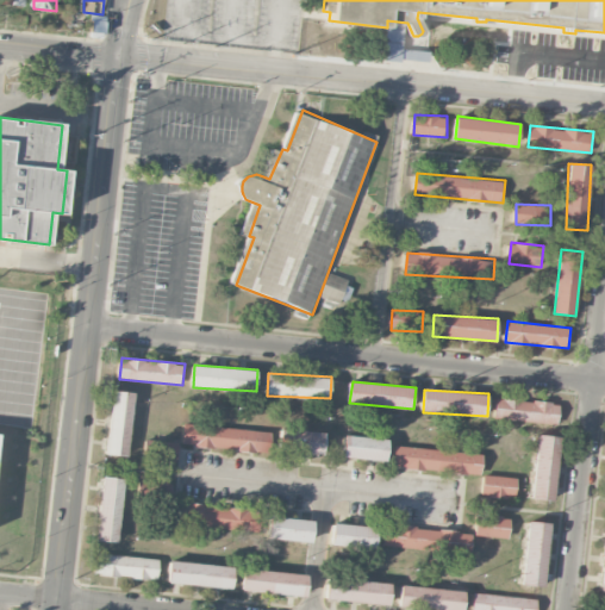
[(129,456),(137,393),(114,391),(106,454),(129,456)]
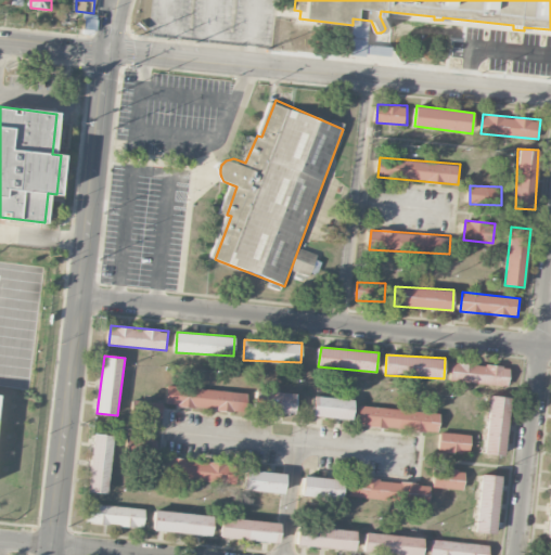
[(452,379),(510,386),(512,368),(455,361),(452,379)]
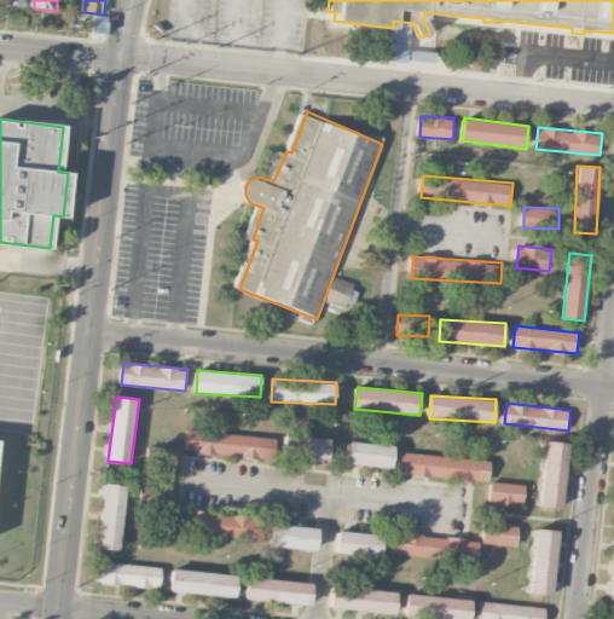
[(187,453),(277,458),(278,437),(189,432),(187,453)]
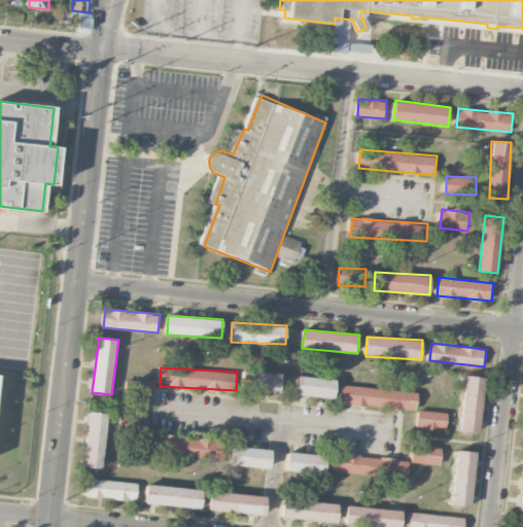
[(244,390),(281,391),(281,373),(244,372),(244,390)]
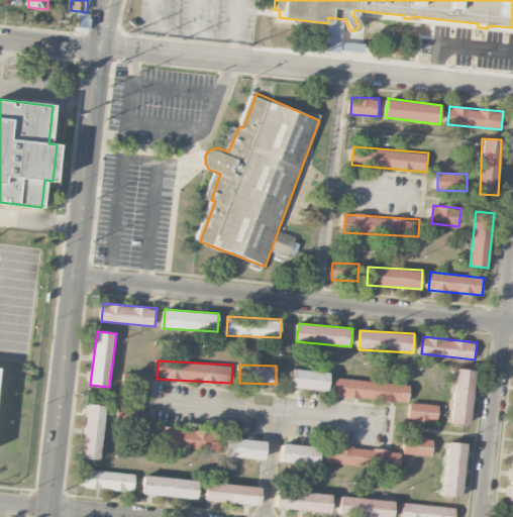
[(291,388),(328,391),(330,372),(293,369),(291,388)]
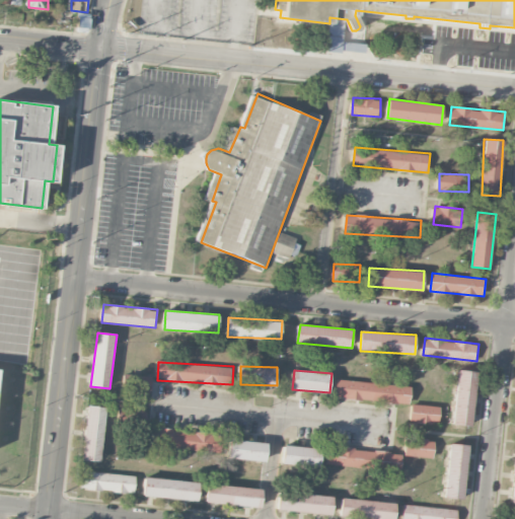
[(473,426),(476,372),(458,370),(455,425),(473,426)]
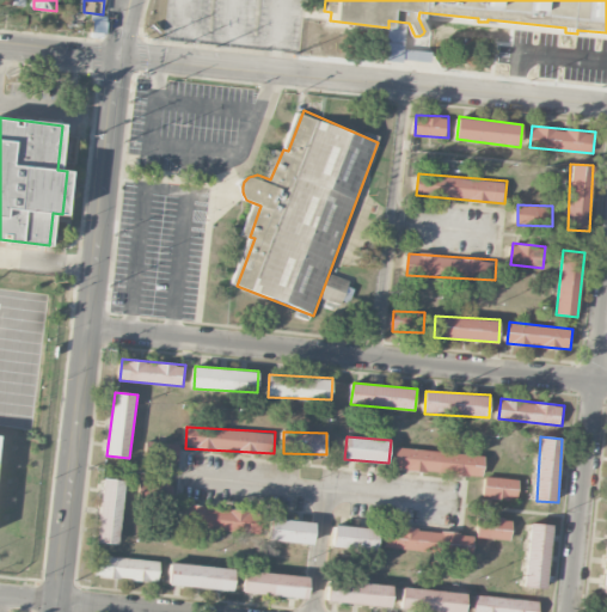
[(147,463),(181,464),(181,442),(148,442),(147,463)]
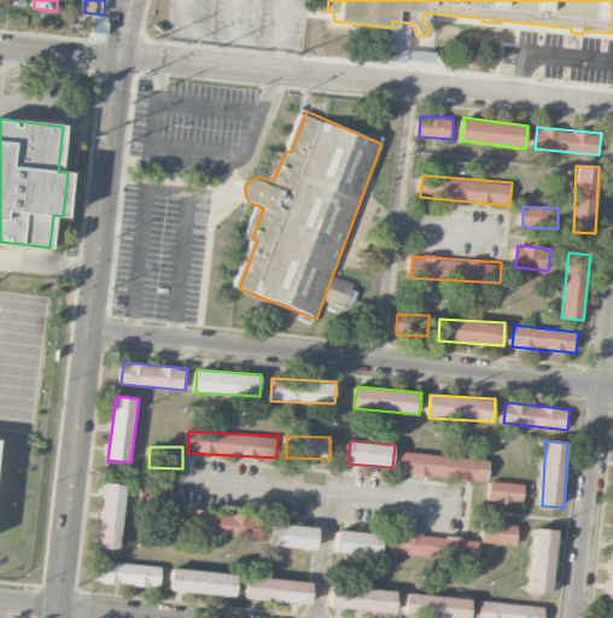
[(491,460),(403,452),(401,472),(489,482),(491,460)]
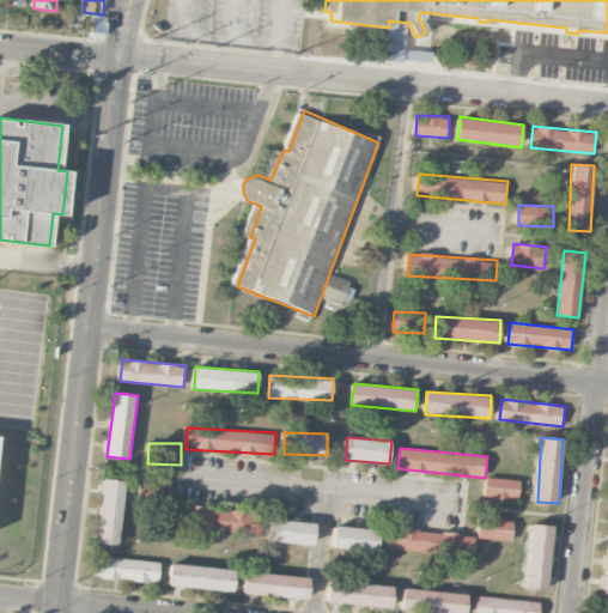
[(520,502),(522,480),(488,477),(486,497),(520,502)]
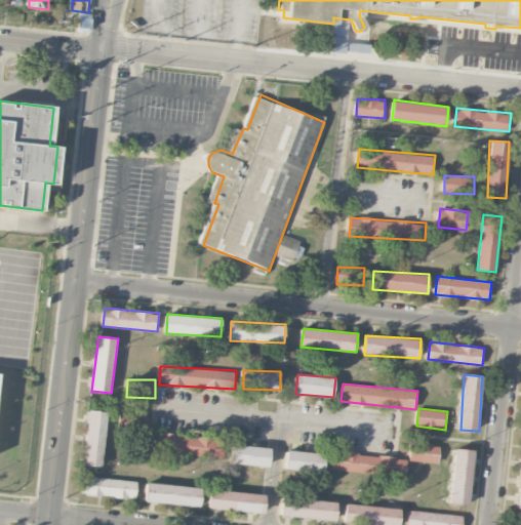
[(109,412),(89,410),(84,465),(103,467),(109,412)]
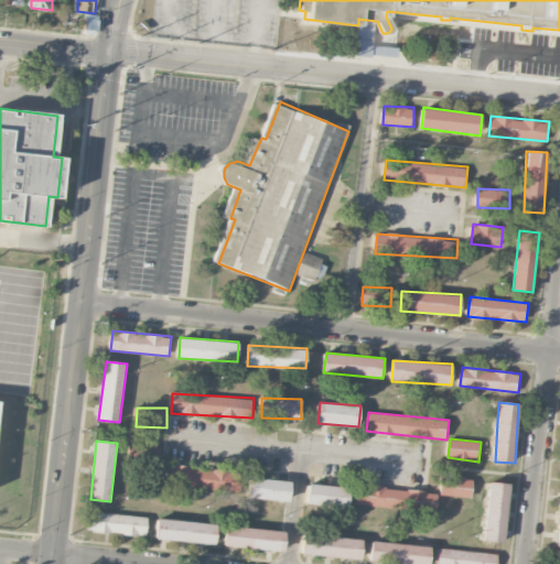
[(243,491),(244,470),(167,466),(165,487),(243,491)]
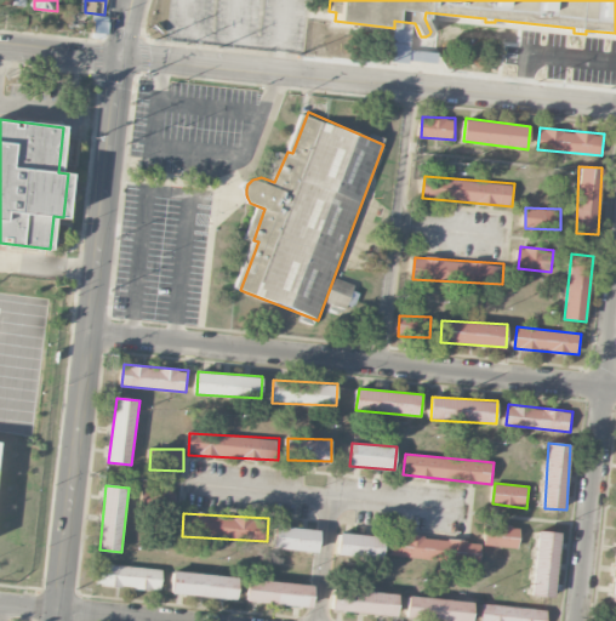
[(488,546),(520,548),(522,525),(489,523),(488,546)]
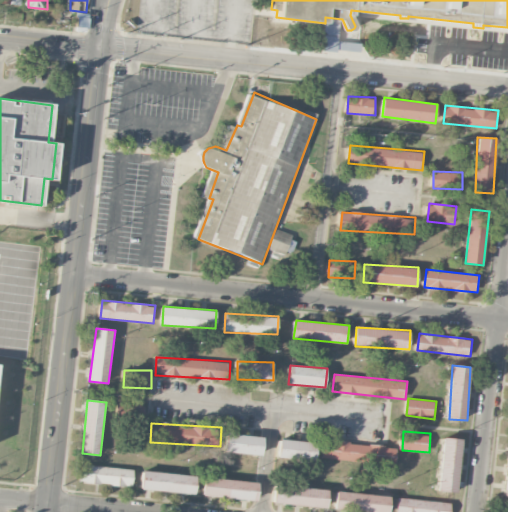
[(226,451),(262,456),(264,438),(228,433),(226,451)]
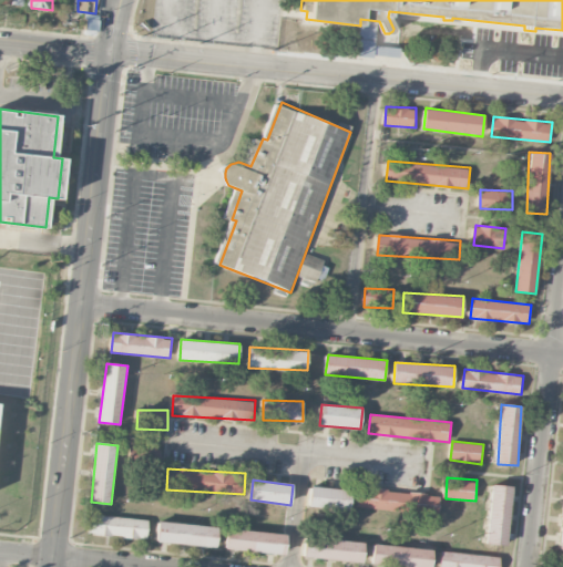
[(507,546),(514,487),(493,484),(485,543),(507,546)]
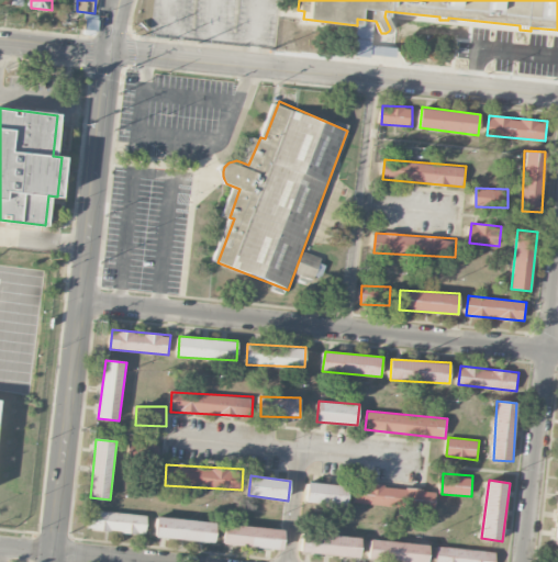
[(348,484),(308,483),(307,504),(347,505),(348,484)]
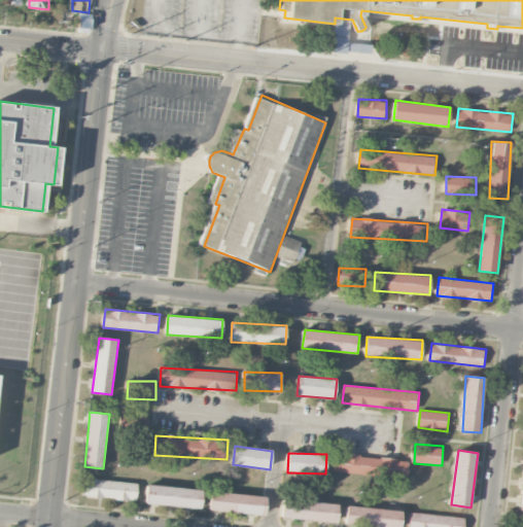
[(333,472),(409,479),(411,460),(334,453),(333,472)]
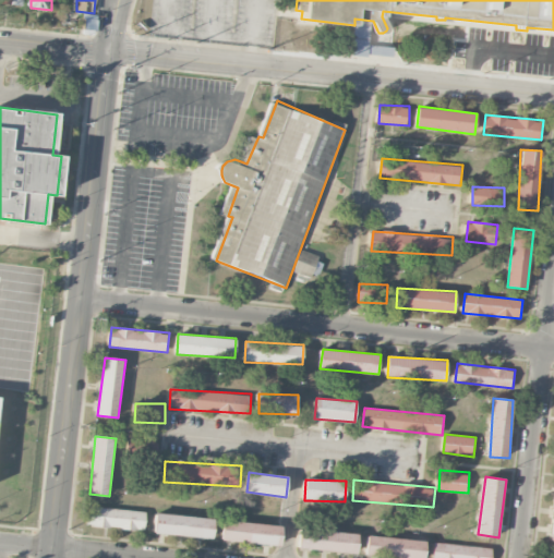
[(148,512),(91,505),(88,524),(146,531),(148,512)]
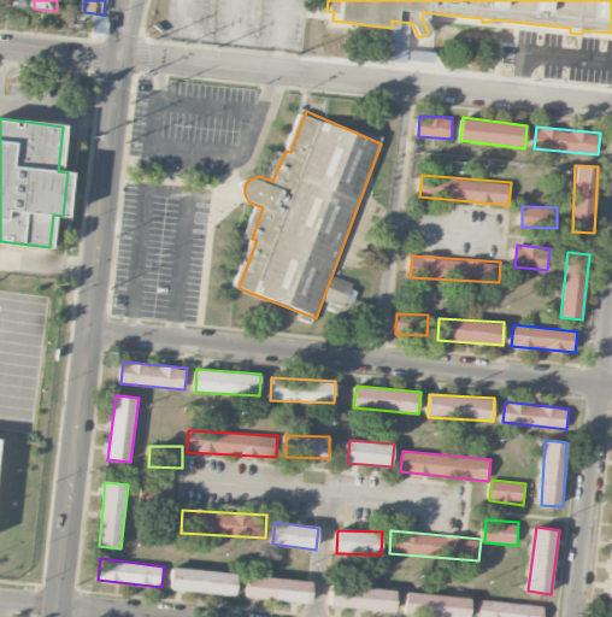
[(239,575),(175,566),(172,588),(236,597),(239,575)]
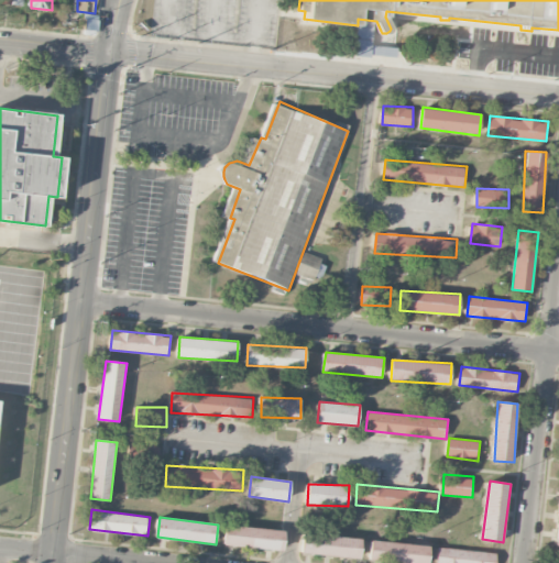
[(285,531),(227,523),(225,544),(283,551),(285,531)]
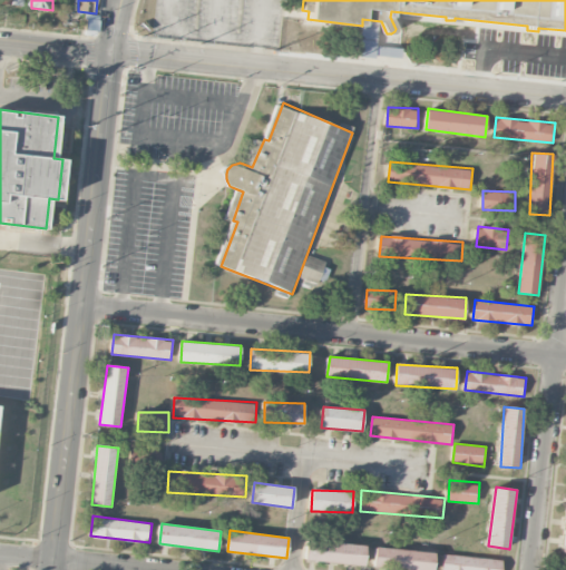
[(366,564),(367,544),(308,541),(306,561),(366,564)]
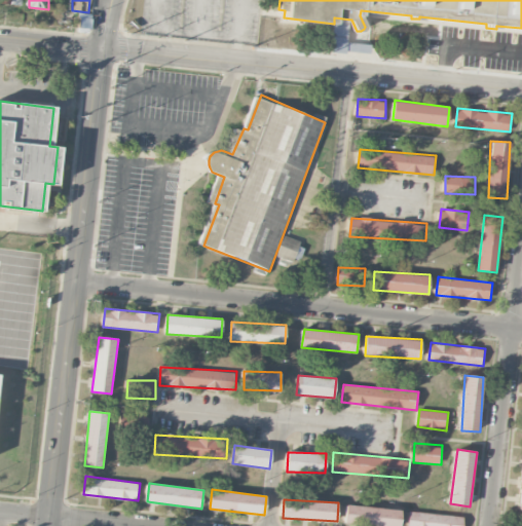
[(400,525),(402,509),(346,505),(346,525),(371,525),(400,525)]
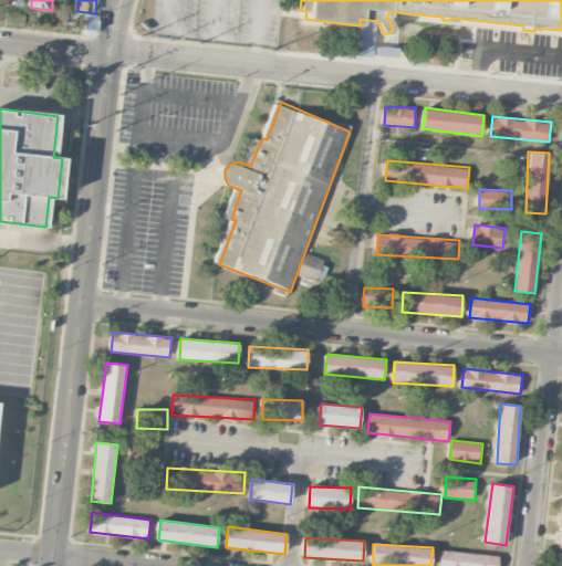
[(499,565),(501,557),(443,548),(439,565),(499,565)]
